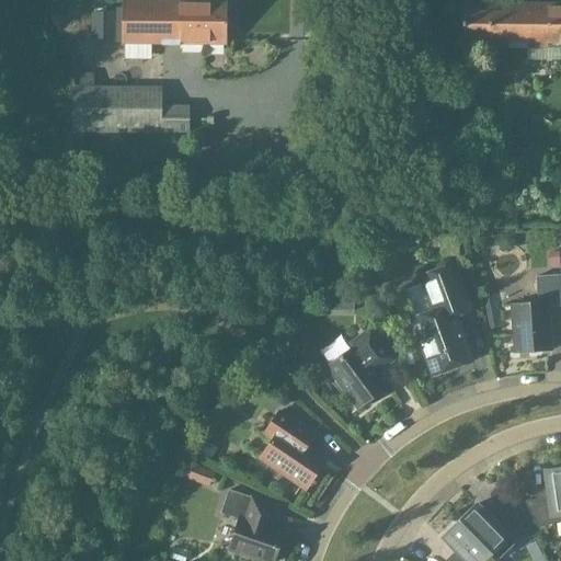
[(225,46),(226,2),(122,1),(122,45),(225,46)]
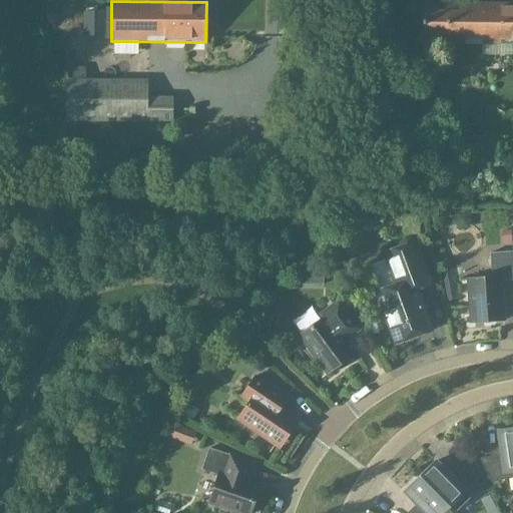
[(512,43),(512,3),(423,4),(423,44),(512,43)]
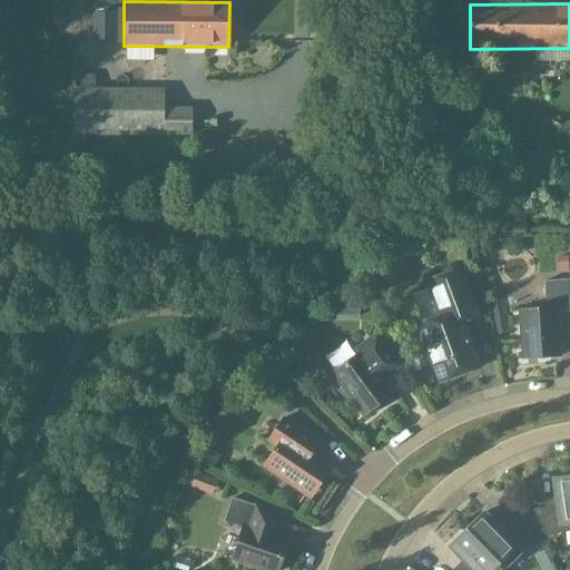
[(161,136),(192,135),(192,108),(164,107),(164,88),(74,88),(74,135),(161,136)]
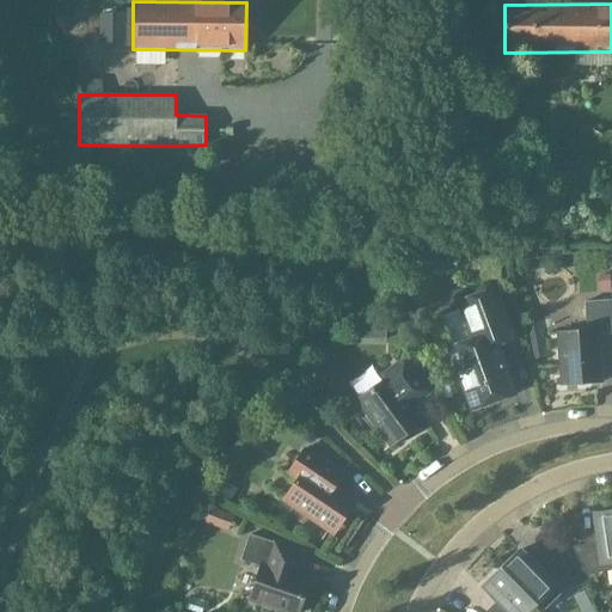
[(471,340),(448,348),(471,410),(514,395),(501,360),(503,359),(499,346),(514,340),(495,288),(457,301),(471,340)]
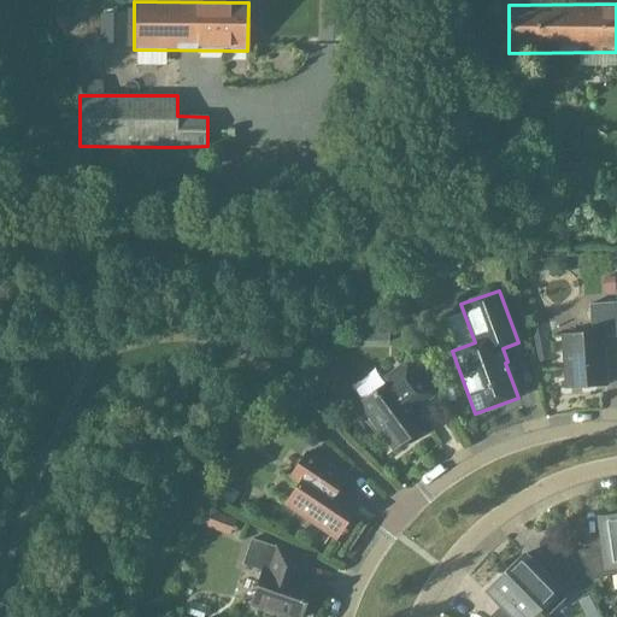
[(616,335),(616,301),(588,304),(591,334),(560,335),(564,388),(606,385),(603,338),(616,335)]
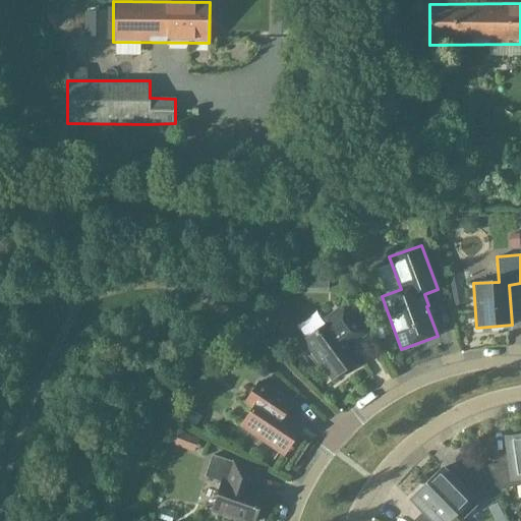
[(329,322),(303,341),(332,380),(359,360),(349,346),(364,335),(343,305),(326,319),(329,322)]
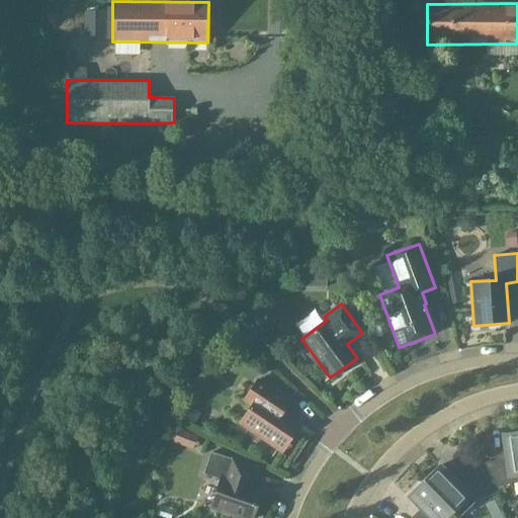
[(251,407),(240,423),(277,448),(295,422),(282,412),(289,401),(258,379),(243,401),(251,407)]
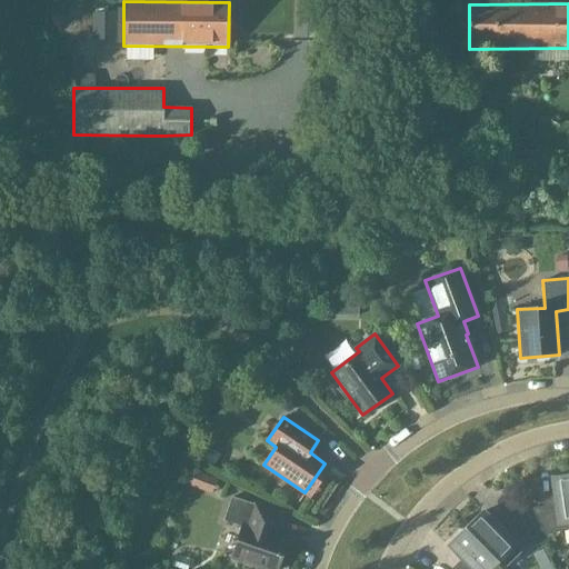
[(545,535),(568,530),(568,475),(551,478),(555,505),(531,508),(545,535)]
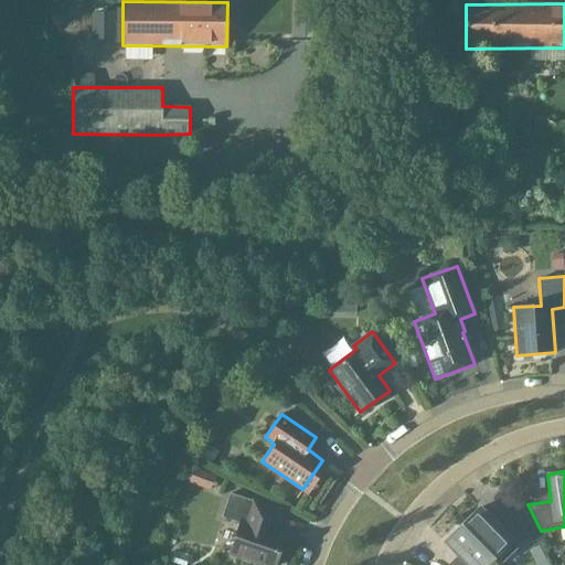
[(178,489),(209,500),(213,486),(182,475),(178,489)]
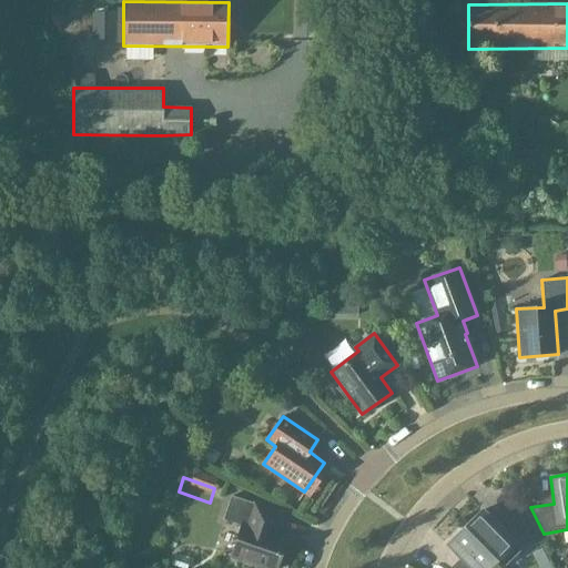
[(274,535),(281,513),(231,496),(223,519),(242,526),(232,556),(267,567),(275,567),(285,538),(274,535)]
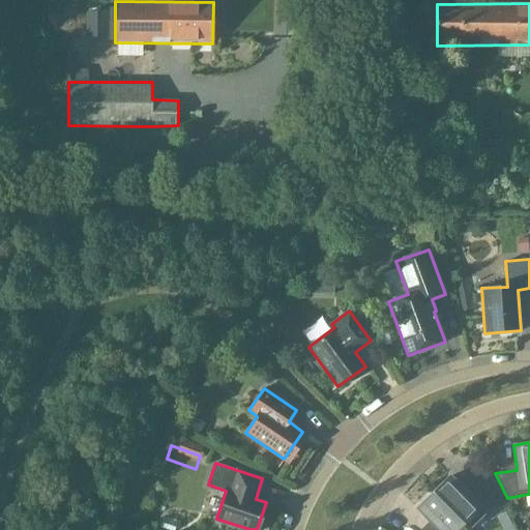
[(434,493),(464,524),(469,529),(495,503),(483,478),(467,494),(449,476),(434,493)]
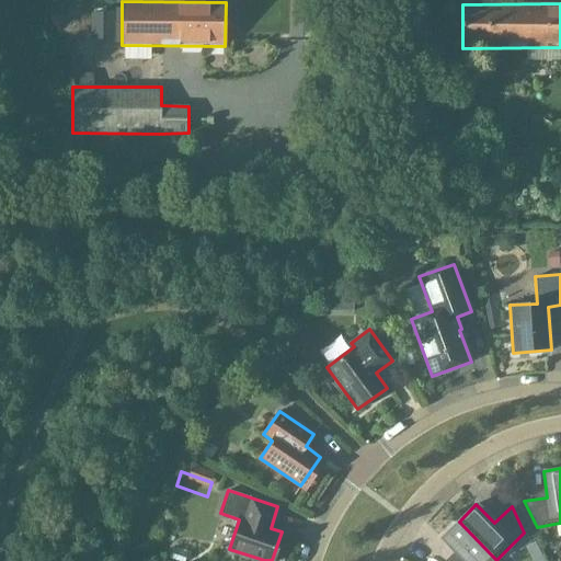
[(483,560),(491,554),(459,522),(442,538),(460,557),(455,560),(483,560)]
